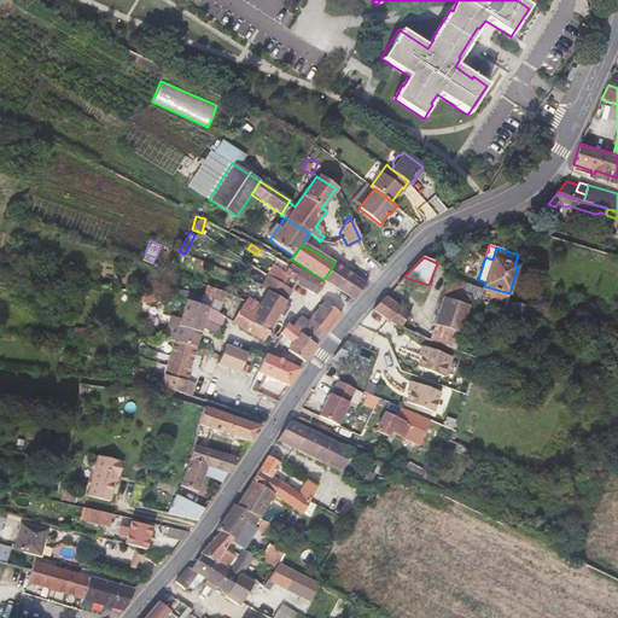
[(291,281),(296,284),(307,290),(313,278),(285,263),(283,268),(273,263),(268,273),(267,274),(272,278),(278,280),(287,286),(291,281)]
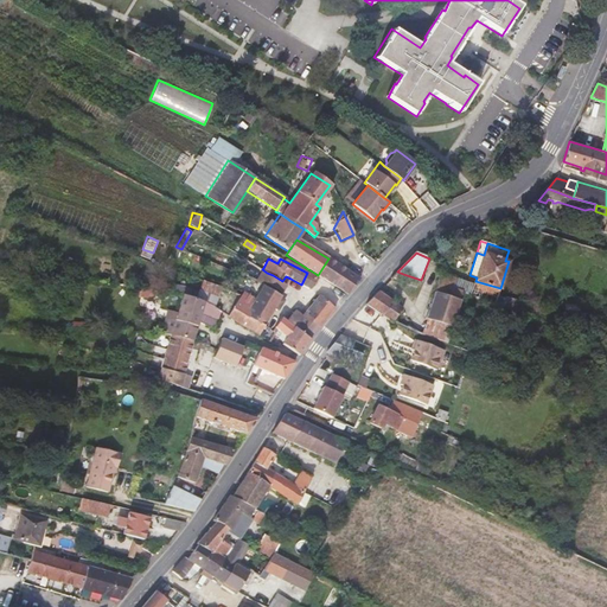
[(318,275),(349,295),(349,294),(355,288),(360,280),(328,259),(318,275)]
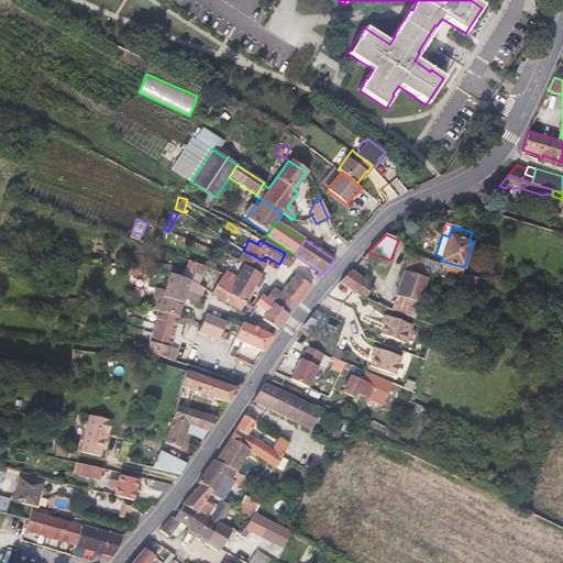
[(374,254),(368,252),(357,264),(362,266),(374,254)]
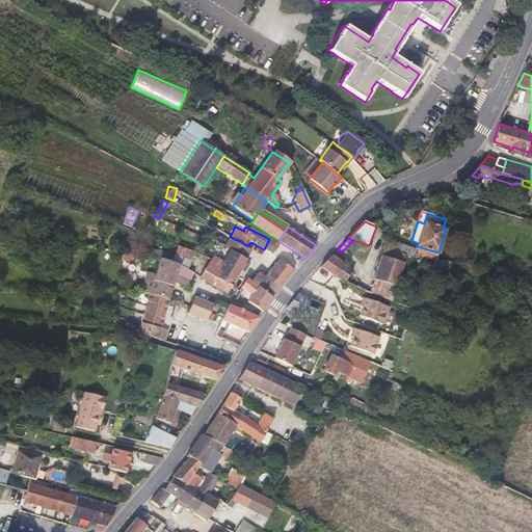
[(269,239),(264,249),(270,253),(272,254),(277,244),(269,239)]
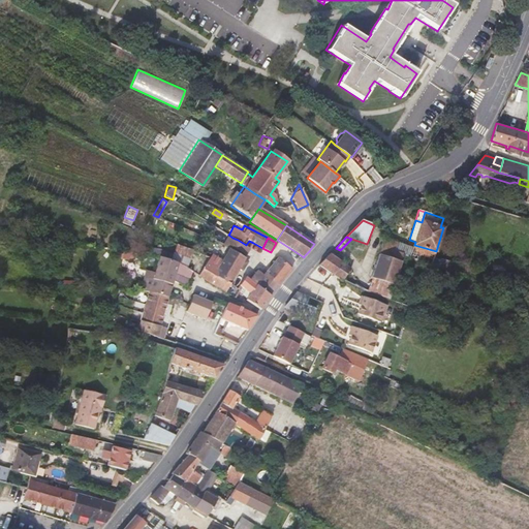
[(249,250),(250,248),(246,245),(238,240),(234,246),(247,254),(249,250)]
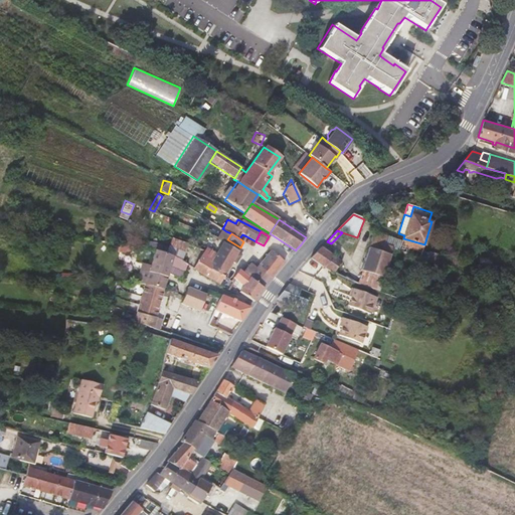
[(374,233),(362,271),(383,278),(393,249),(398,251),(401,242),(374,233)]
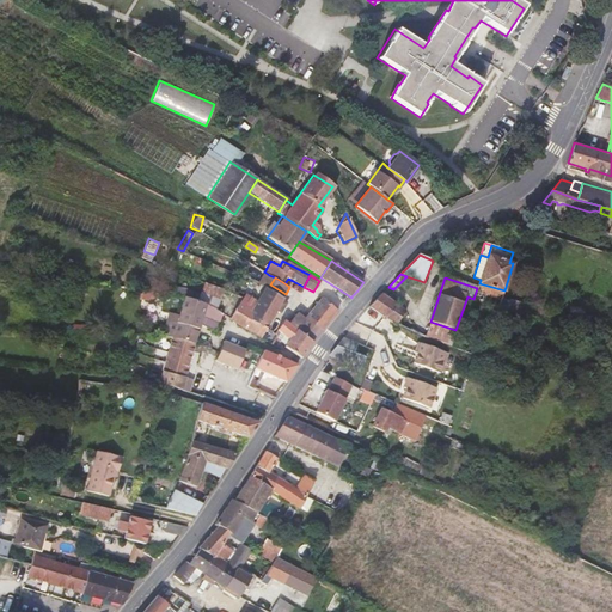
[(227,298),(230,291),(209,283),(208,291),(216,294),(209,304),(220,311),(224,305),(227,298)]
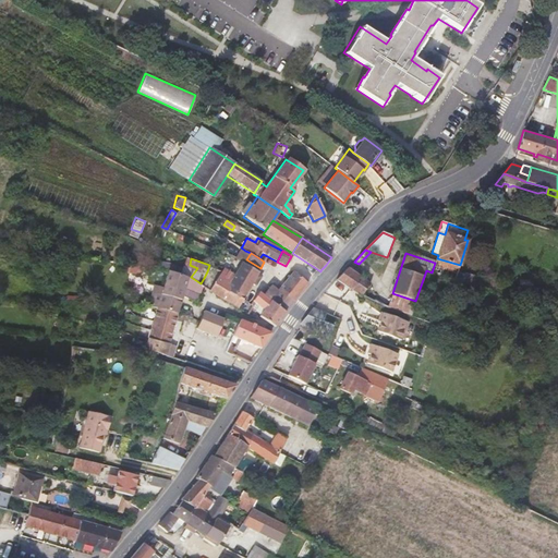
[(460,265),(437,258),(435,263),(432,273),(450,279),(455,280),(460,265)]
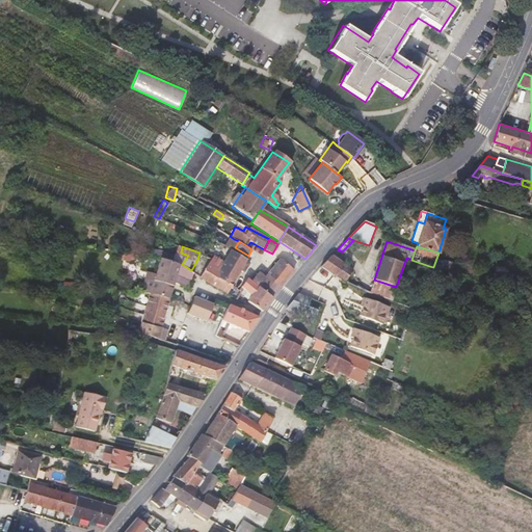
[(214,257),(213,257),(209,265),(219,271),(217,275),(232,285),(237,277),(240,273),(242,269),(246,262),(248,259),(246,258),(233,249),(223,263),(214,257)]
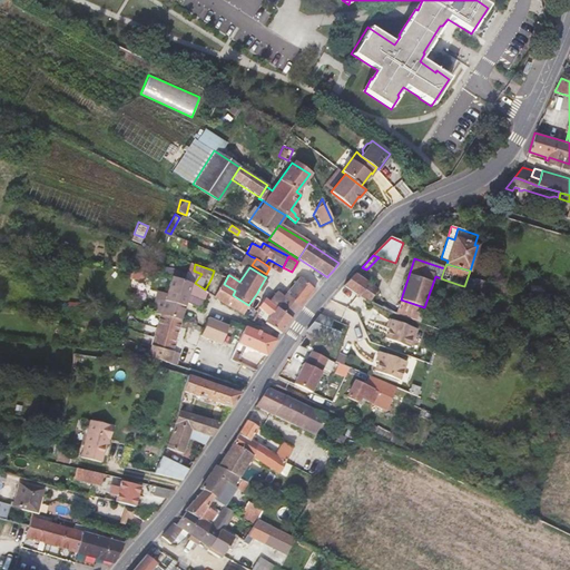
[(366,283),(355,274),(344,285),(355,295),(366,283)]
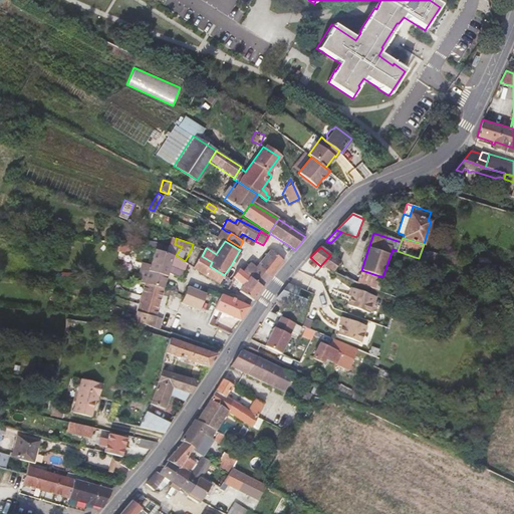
[(169,274),(183,279),(188,264),(184,261),(185,261),(176,255),(156,249),(152,261),(150,269),(142,268),(138,283),(146,284),(147,284),(165,289),(169,274)]
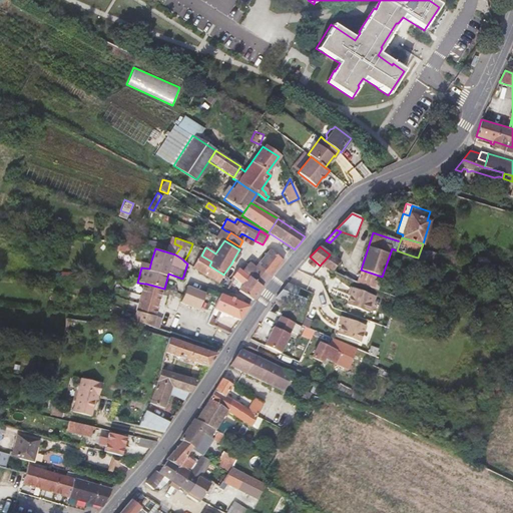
[(278,270),(283,262),(270,251),(259,266),(272,277),(278,270)]
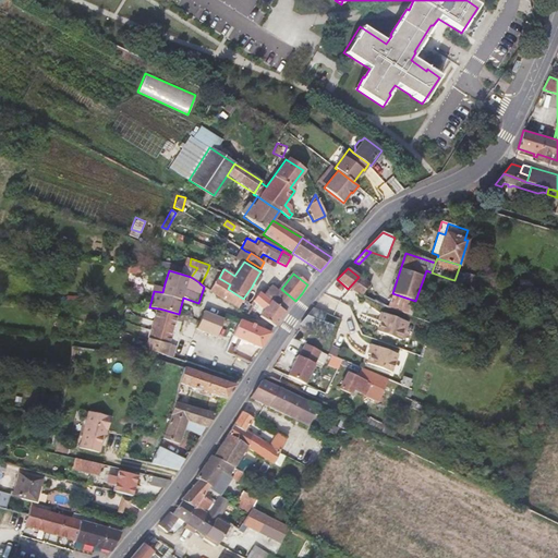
[(263,278),(258,275),(254,282),(257,284),(263,278)]
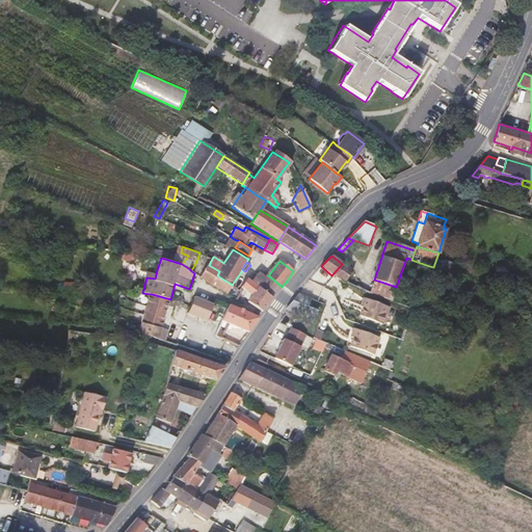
[(352,272),(342,264),(331,275),(343,285),(352,272)]
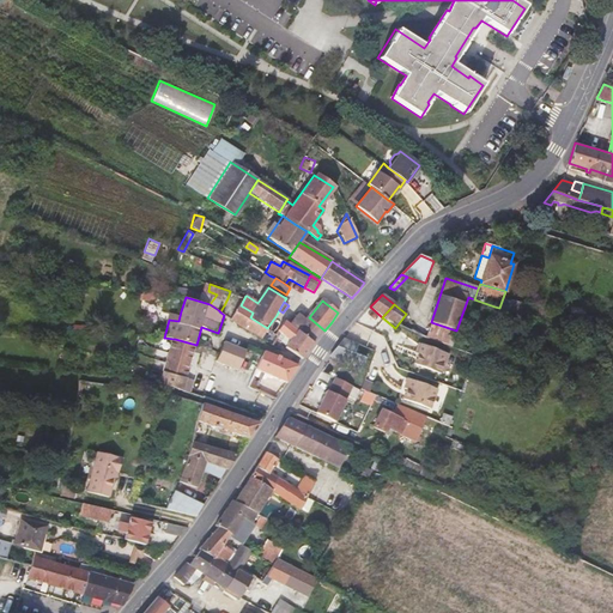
[(173,309),(169,320),(178,321),(181,311),(173,309)]
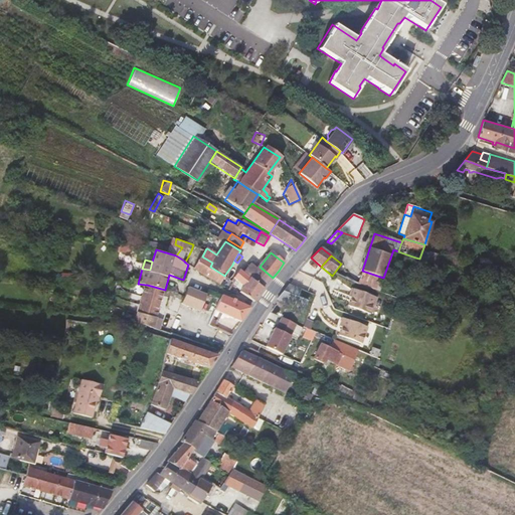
[(219,284),(223,277),(224,276),(210,267),(199,261),(194,268),(219,284)]
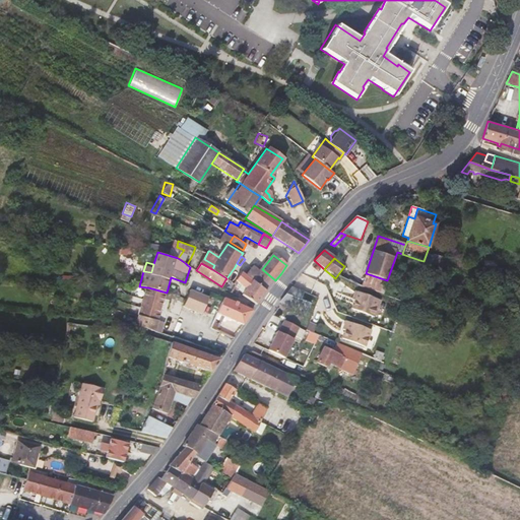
[(266,291),(275,280),(262,269),(259,273),(253,268),(247,277),(266,291)]
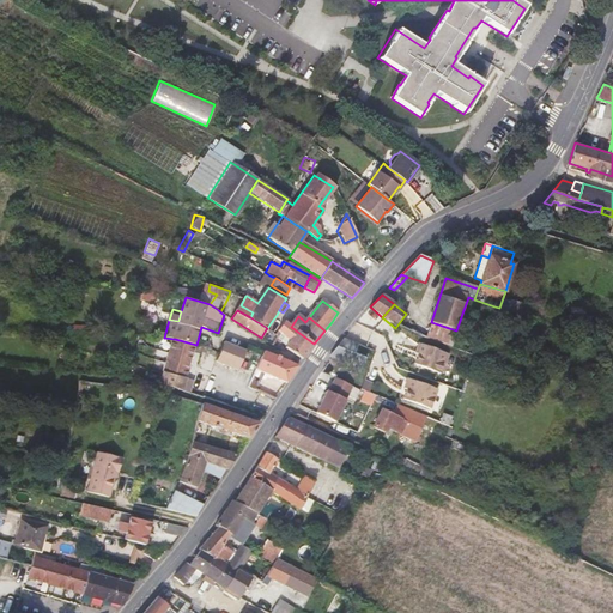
[(290,341),(285,349),(302,359),(305,353),(314,344),(291,327),(285,322),(281,327),(278,332),(290,341)]
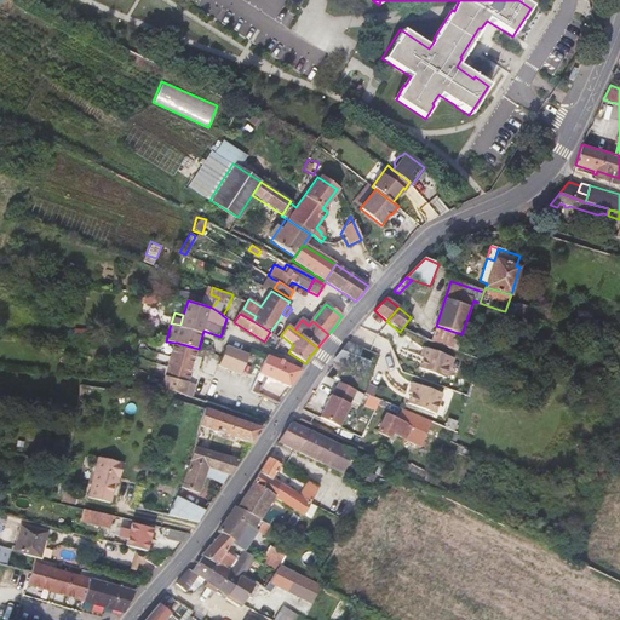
[(461,334),(436,326),(430,342),(459,351),(461,345),(464,338),(461,334)]
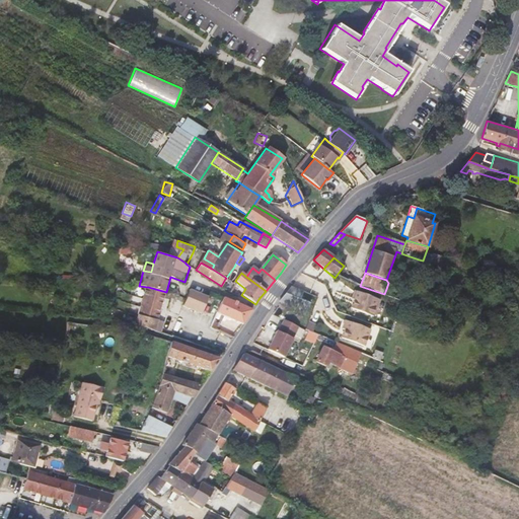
[(156,322),(166,292),(148,287),(147,287),(138,316),(136,316),(135,319),(137,320),(135,326),(159,335),(163,324),(156,322)]
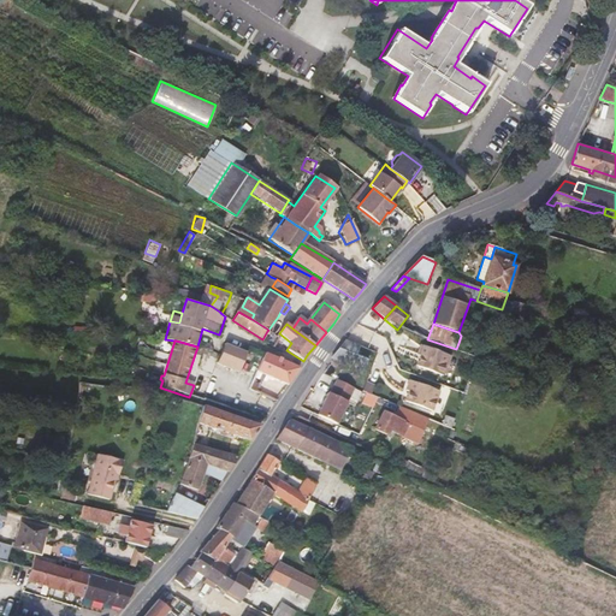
[(351,353),(355,343),(345,341),(332,359),(360,369),(365,357),(351,353)]
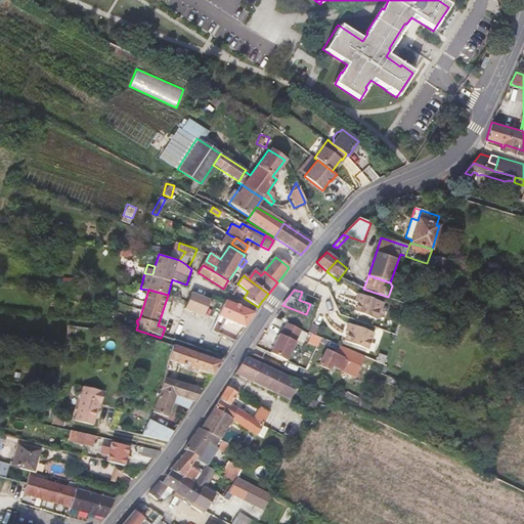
[(201,316),(208,300),(191,293),(183,309),(201,316)]
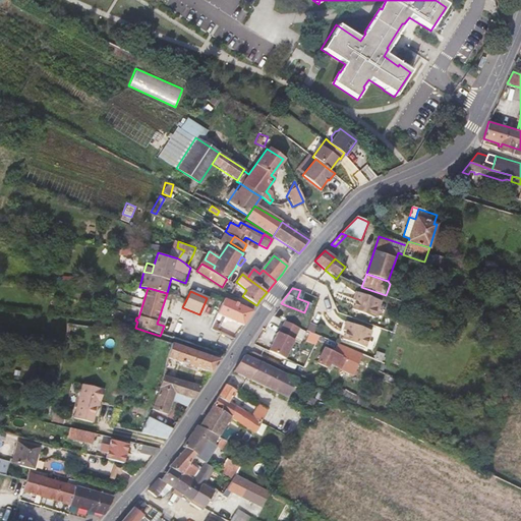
[(207,298),(221,304),(224,299),(210,292),(207,298)]
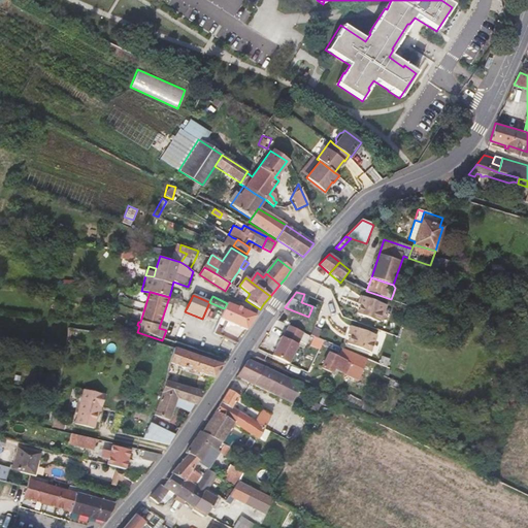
[(388,305),(362,297),(360,305),(362,306),(359,315),(382,323),(388,305)]
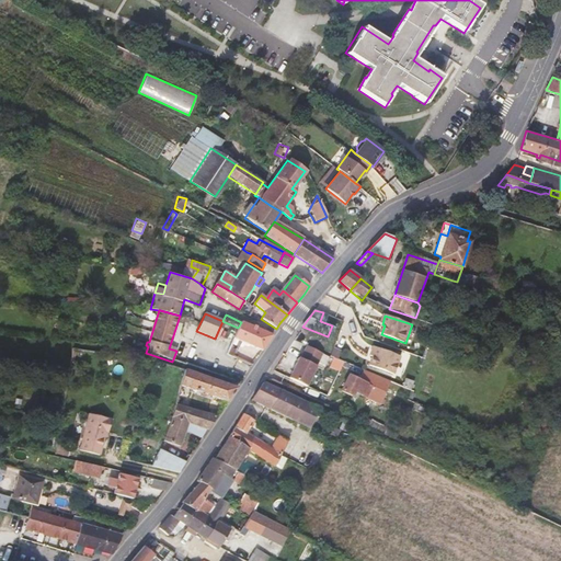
[(251,345),(263,351),(264,348),(273,335),(241,322),(238,328),(233,339),(245,343),(244,346),(249,347),(251,345)]
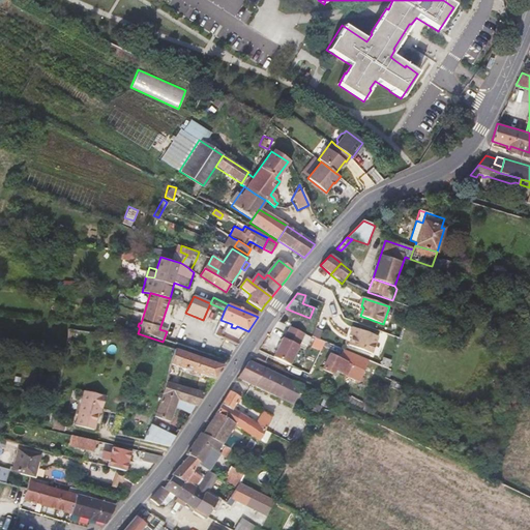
[(274,358),(291,366),(304,335),(290,328),(285,340),(284,340),(274,358)]
